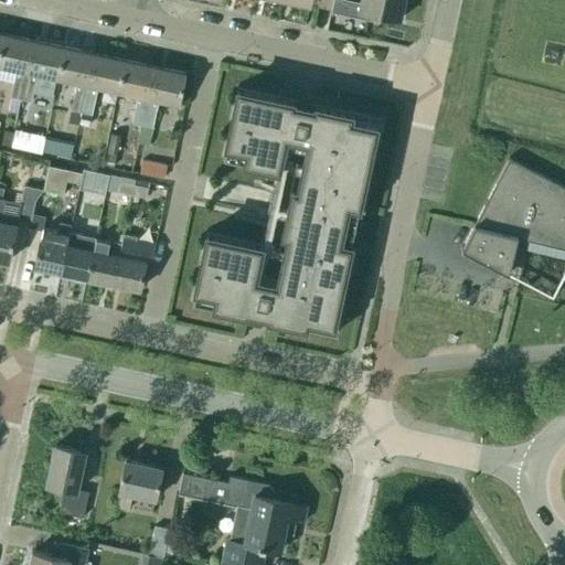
[(333,0),(318,0),(317,7),(332,11),(333,0)]
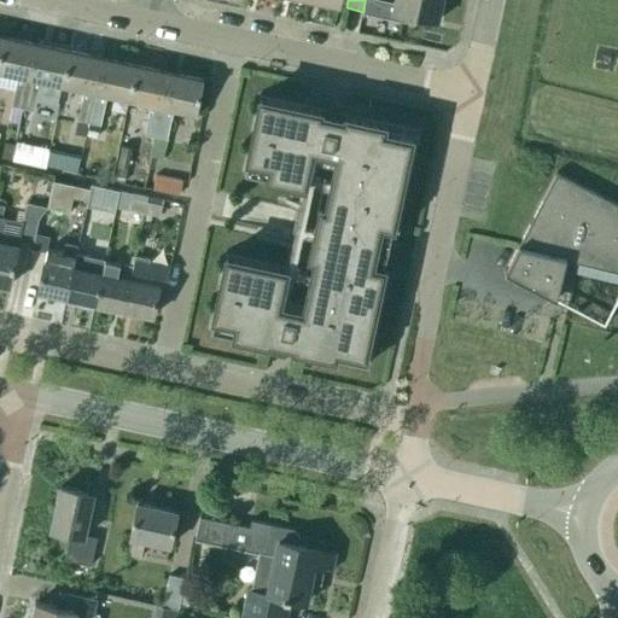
[(437,22),(441,0),(394,0),(394,4),(374,0),(372,0),(369,15),(392,19),(394,13),(437,22)]
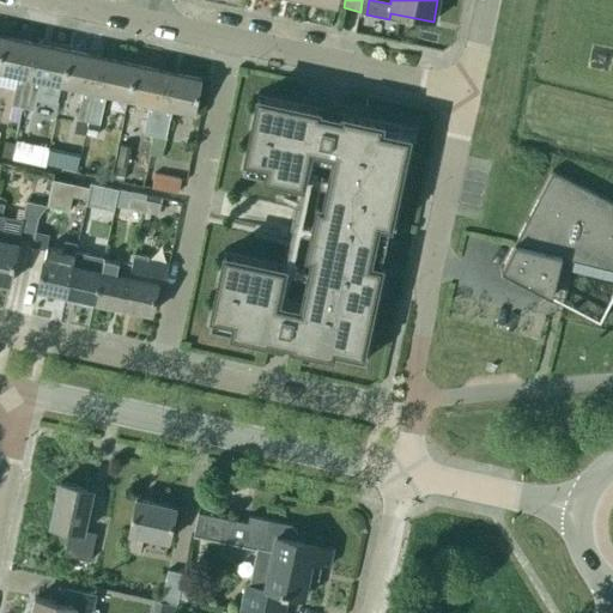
[(22,108),(23,109),(23,108),(36,44),(4,37),(0,52),(0,71),(17,76),(11,107),(12,107),(22,108)]
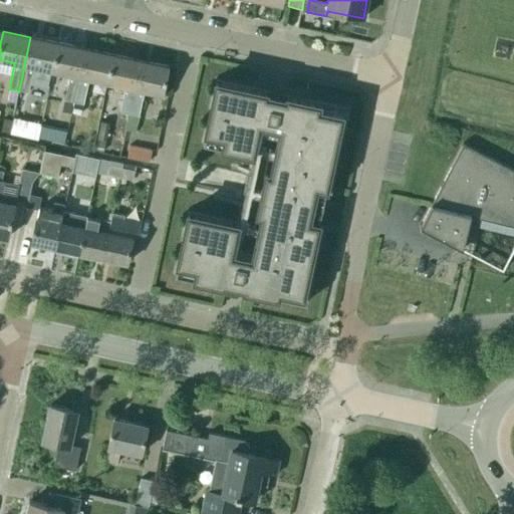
[(58,43),(30,37),(19,90),(19,91),(17,97),(26,99),(27,93),(28,93),(32,76),(33,77),(35,67),(52,71),(58,43)]
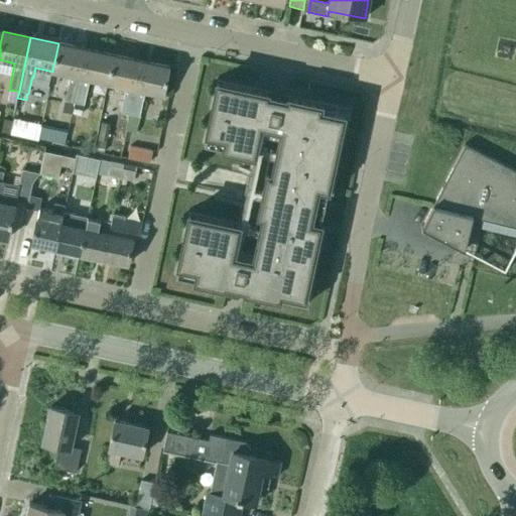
[(65,101),(75,102),(86,49),(58,43),(52,72),(70,76),(65,101)]
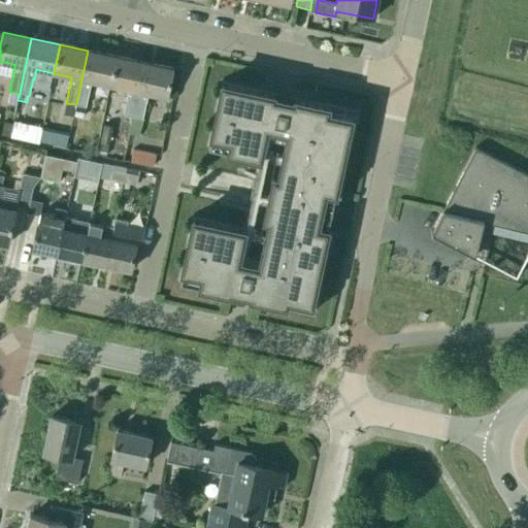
[(86,106),(89,91),(90,81),(110,86),(117,57),(88,51),(76,104),(86,106)]
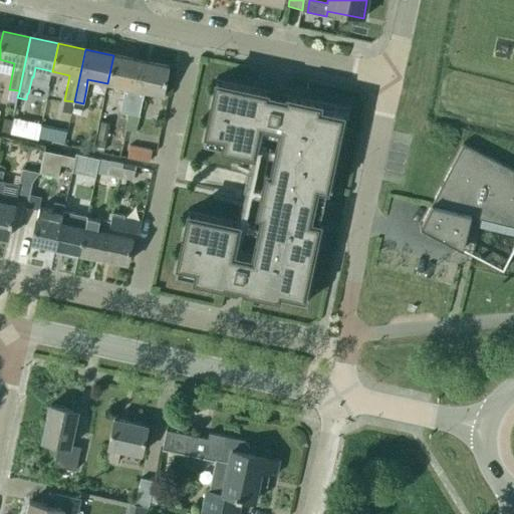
[(119,111),(127,113),(130,113),(141,61),(113,55),(107,83),(124,86),(119,111)]
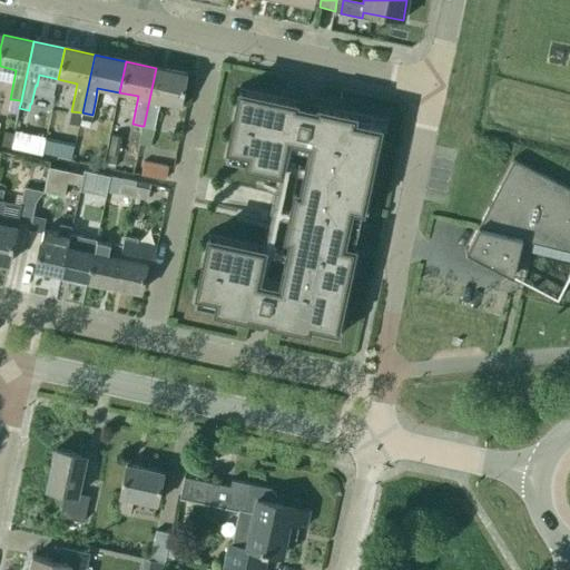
[(144,126),(141,126),(137,145),(149,147),(153,128),(159,100),(180,106),(187,75),(156,68),(144,126)]
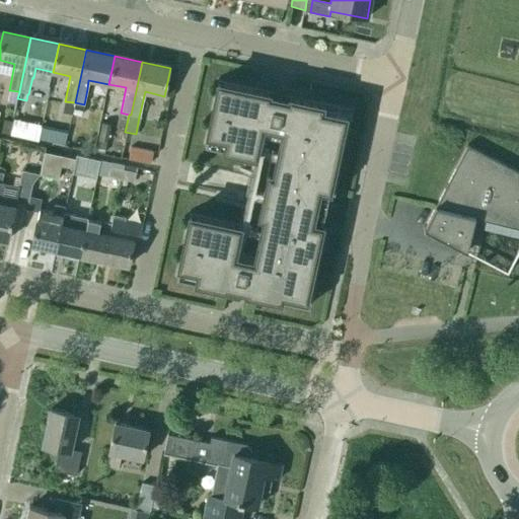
[(176,276),(309,305),(352,112),(219,82),(205,145),(252,155),(237,223),(190,213),(176,276)]
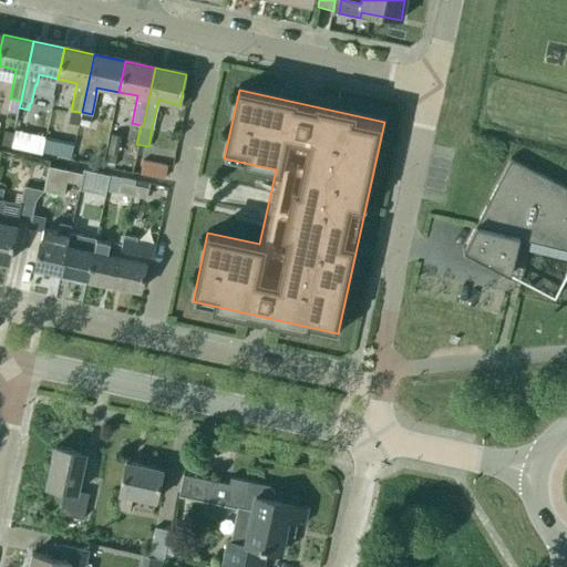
[(11,99),(8,112),(17,114),(20,100),(11,99)]
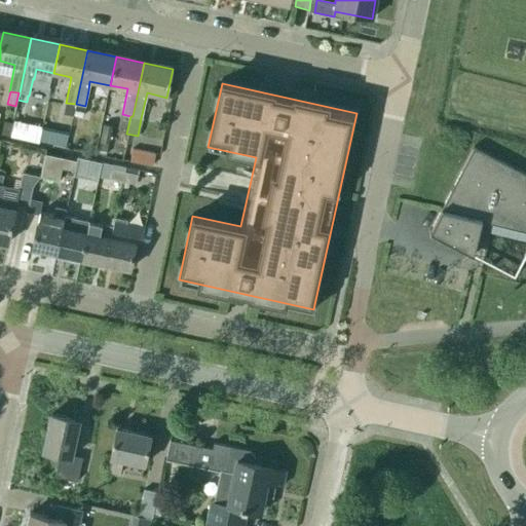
[(72,116),(74,104),(66,103),(64,115),(72,116)]
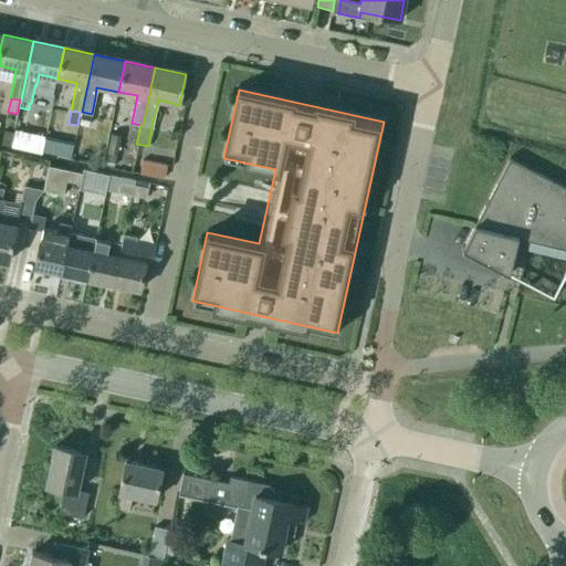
[(91,115),(82,113),(80,125),(88,126),(91,115)]
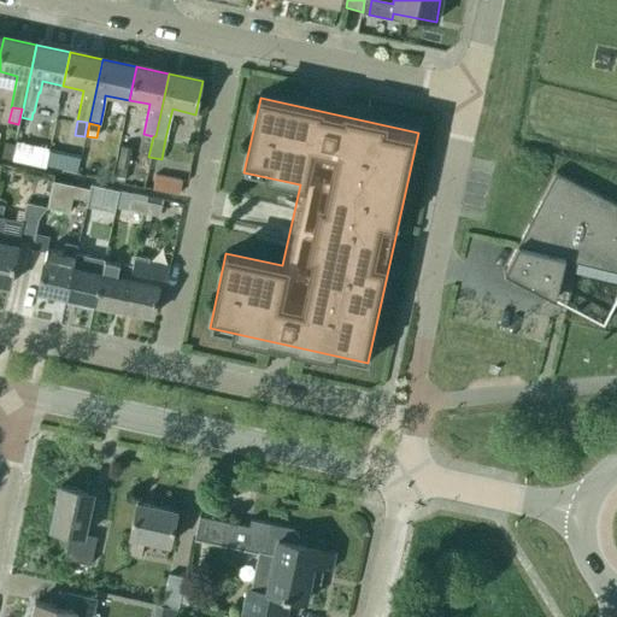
[(122,140),(133,142),(135,129),(124,127),(122,140)]
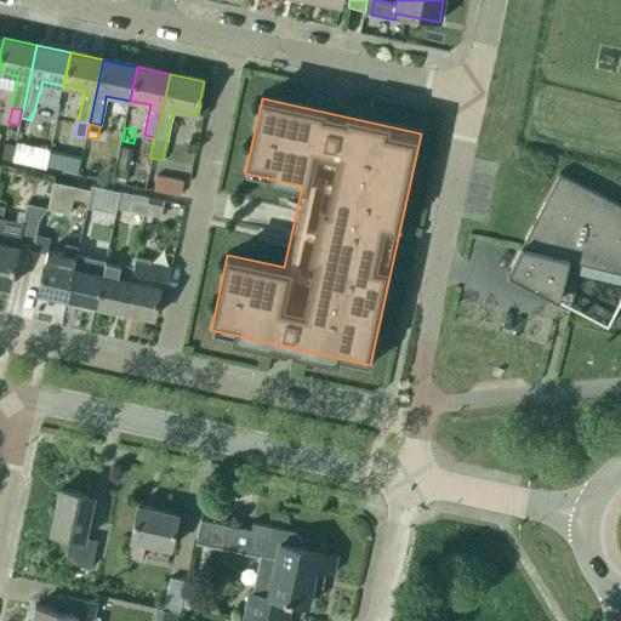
[(5,153),(79,167),(83,151),(9,136),(5,153)]
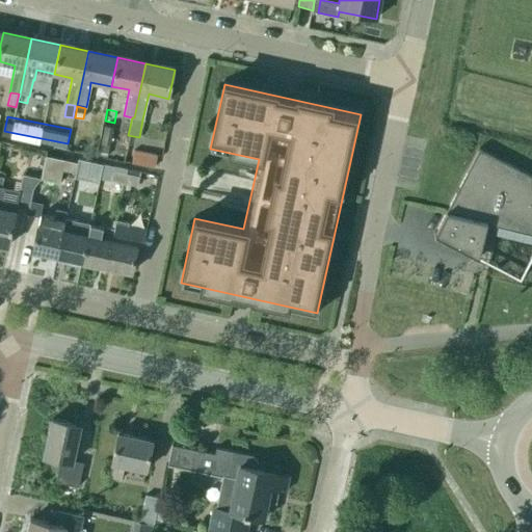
[(113,128),(104,127),(101,143),(99,156),(107,158),(113,128)]
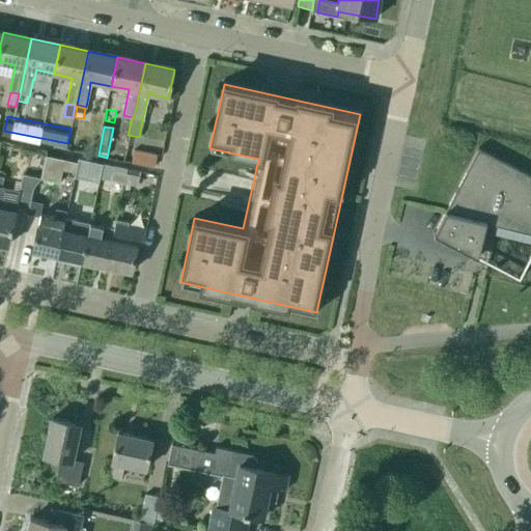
[(530,233),(530,175),(478,148),(446,208),(432,234),(477,258),(485,224),(491,225),(530,233)]
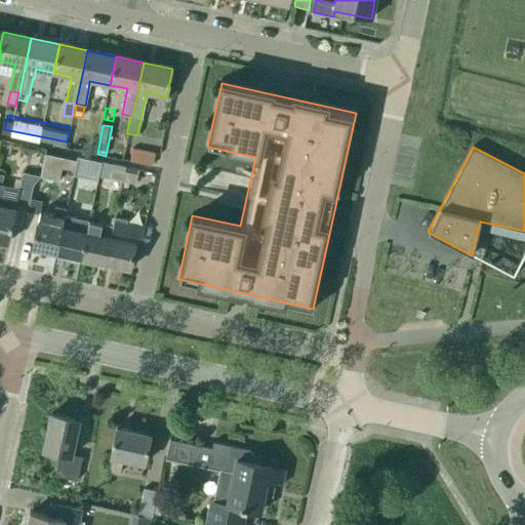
[(154,154),(131,150),(129,162),(152,165),(154,154)]
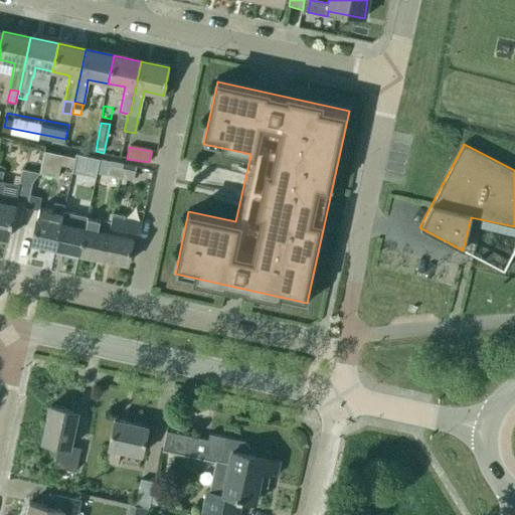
[(38,174),(39,174),(56,178),(59,166),(71,168),(73,158),(43,152),(38,173),(38,174)]
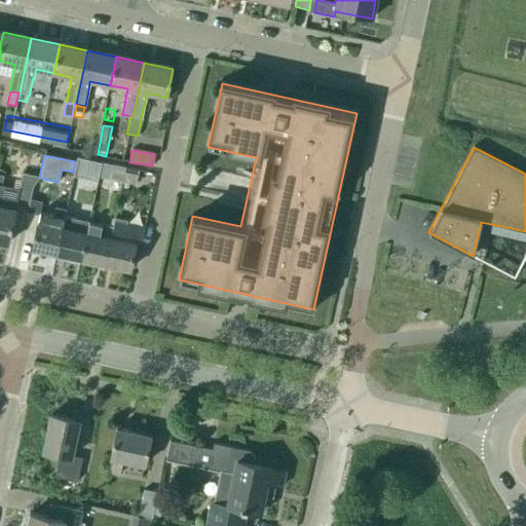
[(75,161),(73,172),(98,177),(101,162),(88,160),(87,164),(75,161)]
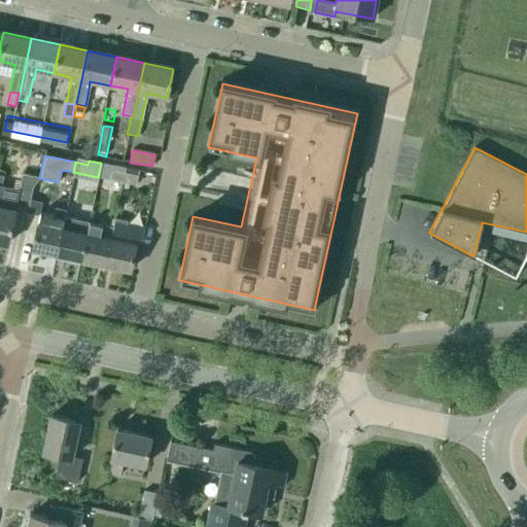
[(125,168),(101,163),(98,177),(121,182),(125,168)]
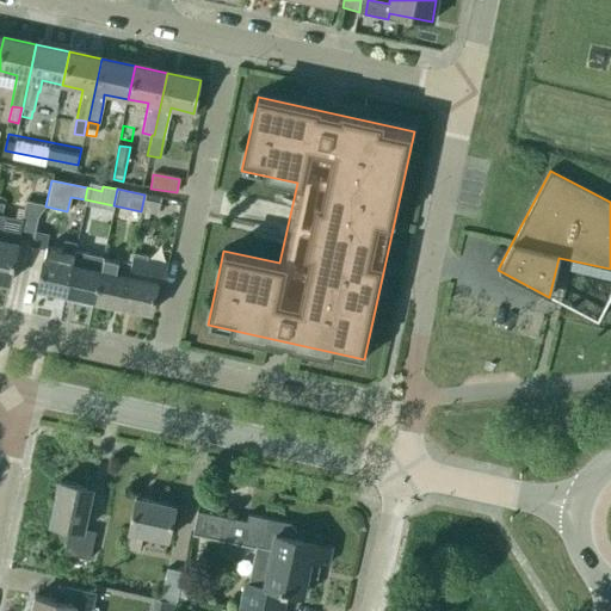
[(160,198),(144,195),(141,211),(158,215),(159,203),(160,198)]
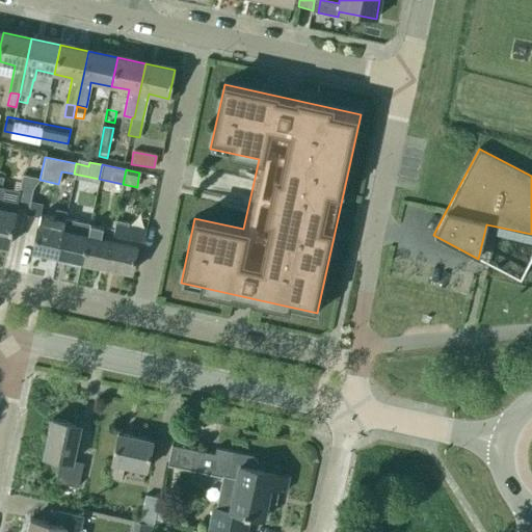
[(40,180),(40,179),(23,176),(15,212),(27,215),(27,214),(29,202),(32,189),(41,180),(40,180)]
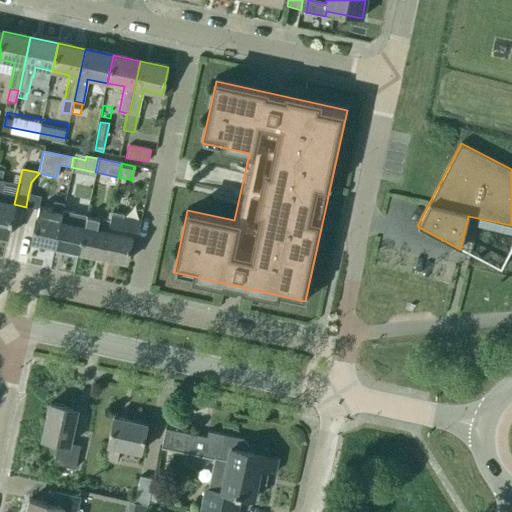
[(0,235),(7,237),(14,204),(0,200),(0,192),(2,181),(1,181),(0,180),(0,235)]
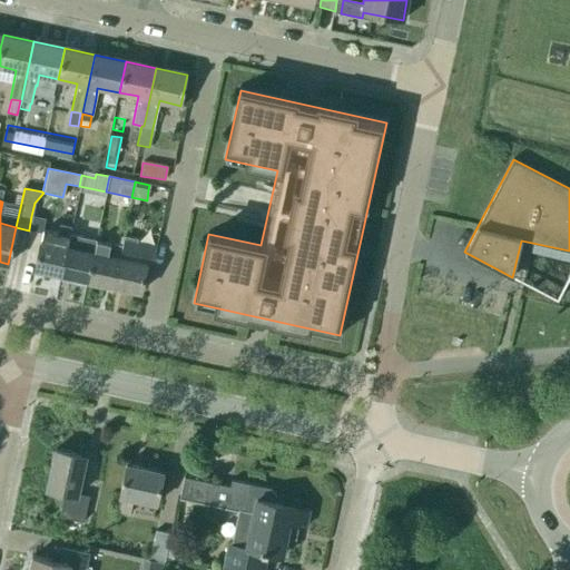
[(42,233),(33,269),(60,275),(69,235),(71,227),(59,225),(58,234),(42,231),(45,219),(31,216),(29,229),(42,233)]
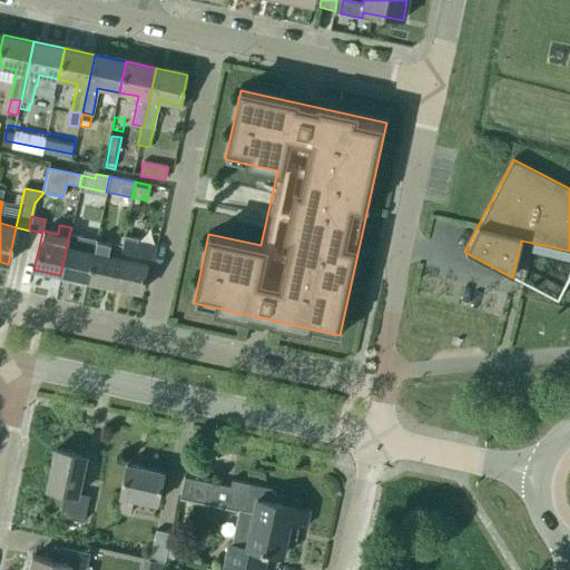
[(85,238),(69,235),(60,275),(87,281),(95,242),(85,239),(85,238)]
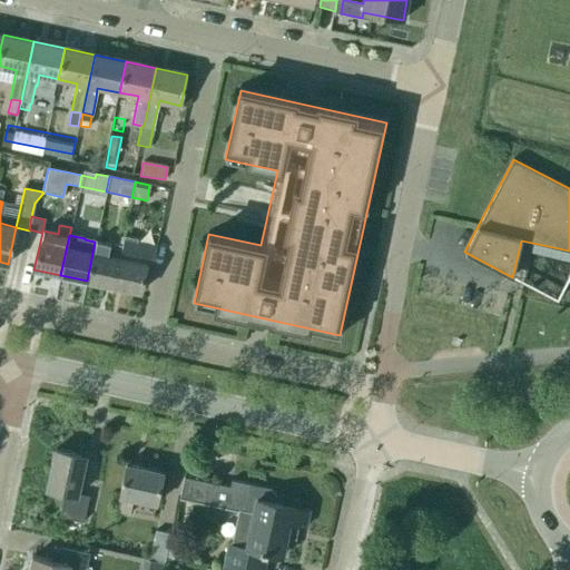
[(121,247),(112,286),(140,293),(145,269),(150,271),(154,258),(157,244),(155,243),(155,247),(136,243),(137,239),(124,236),(121,247)]
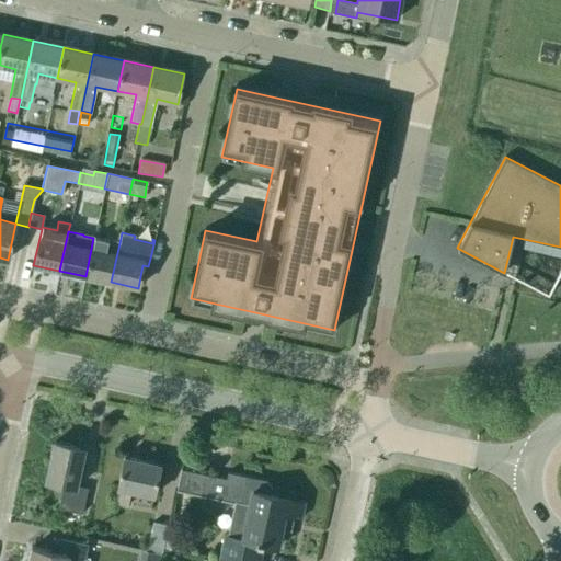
[(119,243),(93,238),(86,276),(111,282),(119,243)]
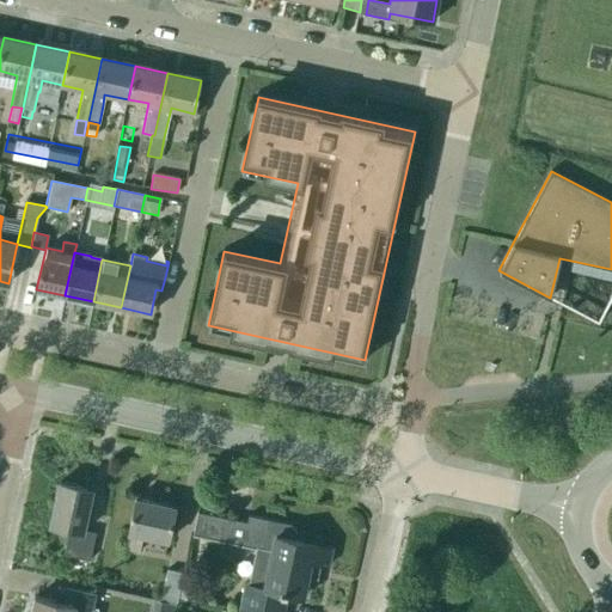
[(90,561),(96,533),(83,530),(91,489),(60,482),(50,526),(69,530),(63,555),(90,561)]
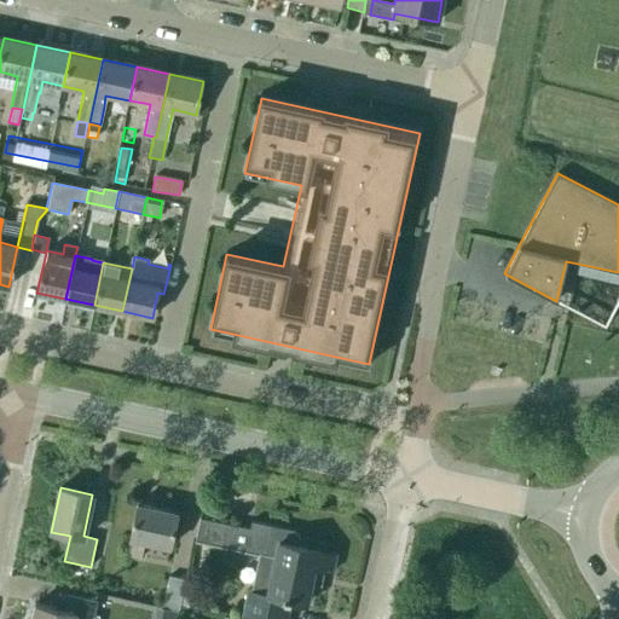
[(169,547),(177,513),(137,504),(129,538),(131,538),(127,555),(140,559),(144,542),(169,547)]
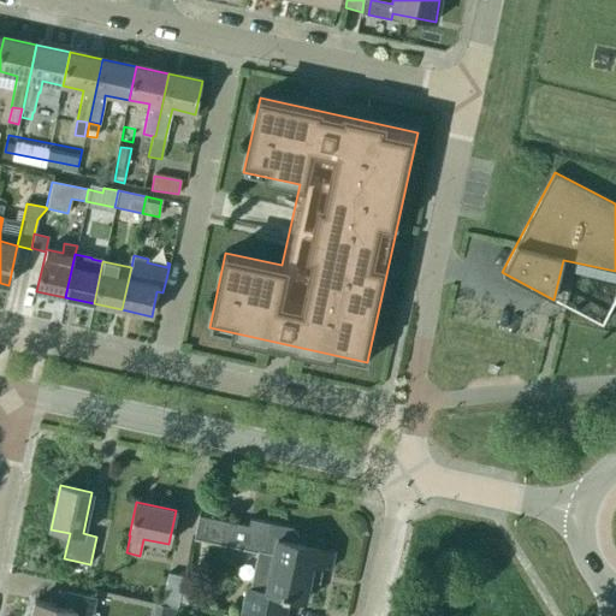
[(330,569),(333,551),(278,539),(280,526),(249,519),(248,526),(197,515),(193,538),(273,555),(265,592),(247,587),(242,614),(250,615),(284,615),(289,598),(304,602),(312,566),(330,569)]
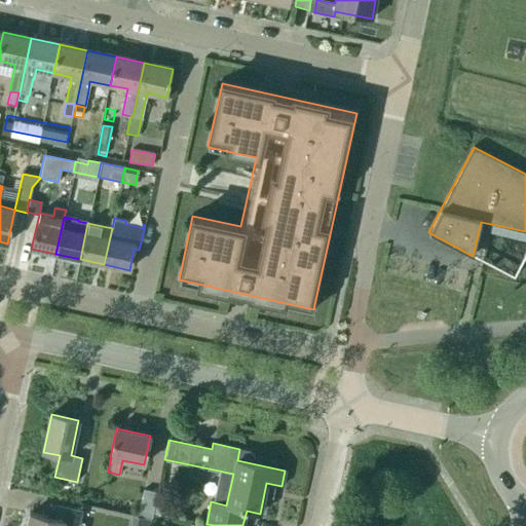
[(156,493),(143,490),(137,516),(151,519),(156,493)]
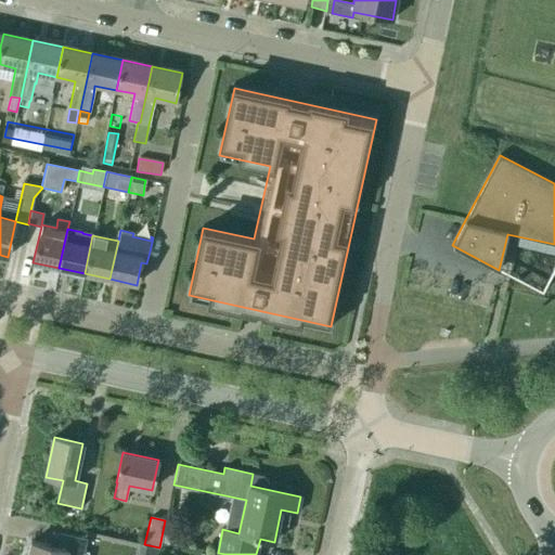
[(180,529),(166,526),(162,542),(176,545),(180,529)]
